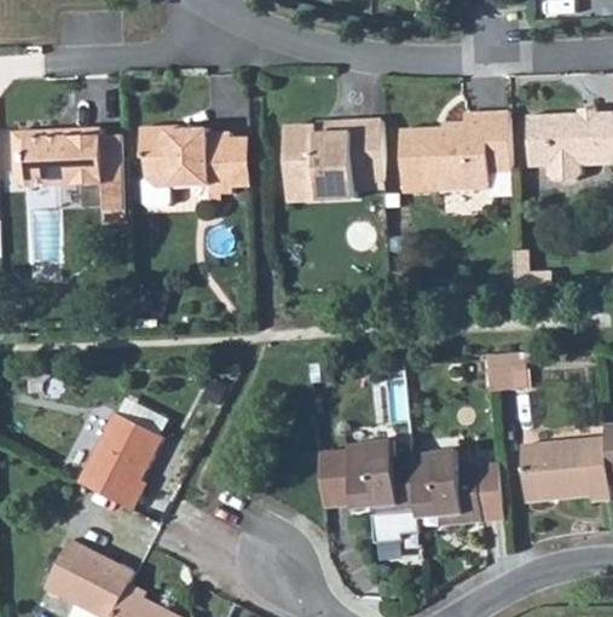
[(576,111),(582,117),(590,117),(594,111),(594,107),(576,107),(576,111)]
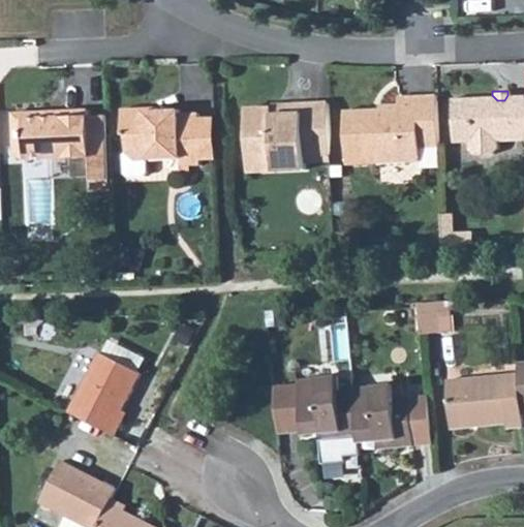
[(432,94),(394,95),(395,103),(376,103),(376,113),(369,113),(369,109),(340,110),(342,163),(417,160),(415,146),(435,145),(432,94)]
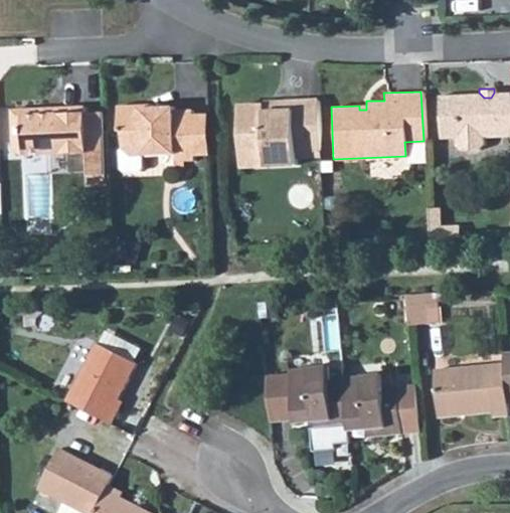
[(479,93),(437,95),(439,138),(454,137),(454,145),(459,149),(477,148),(482,143),(481,136),(509,135),(509,138),(509,95),(509,96),(509,92),(494,93),(491,98),(484,98),(479,93)]
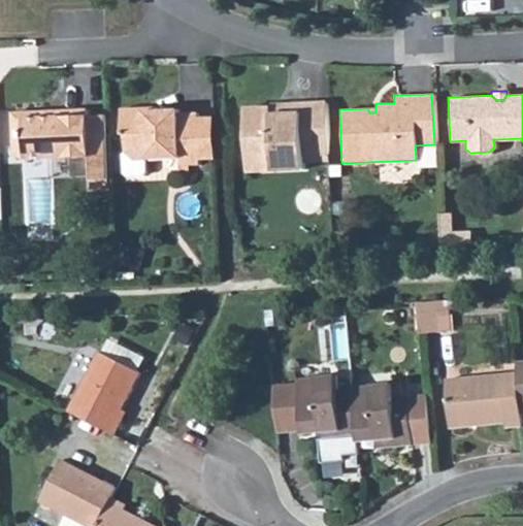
[(243,153),(269,153),(270,169),(301,167),(301,160),(301,154),(326,153),(324,101),(298,102),(298,105),(282,105),(282,109),(274,109),(274,106),(241,107),(243,153)]
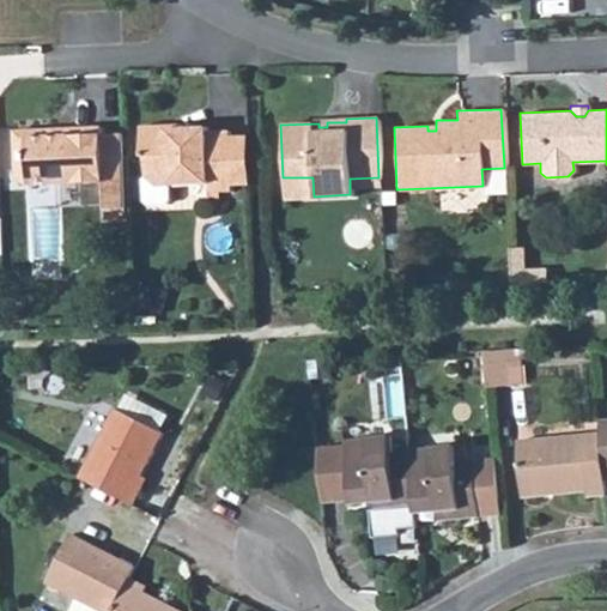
[(138,155),(143,155),(143,174),(139,177),(140,199),(144,203),(163,203),(167,198),(167,183),(206,182),(206,191),(207,191),(207,201),(216,201),(216,191),(229,189),(229,183),(226,135),(226,129),(205,131),(204,126),(176,126),(176,132),(164,132),(164,123),(137,125),(138,155)]
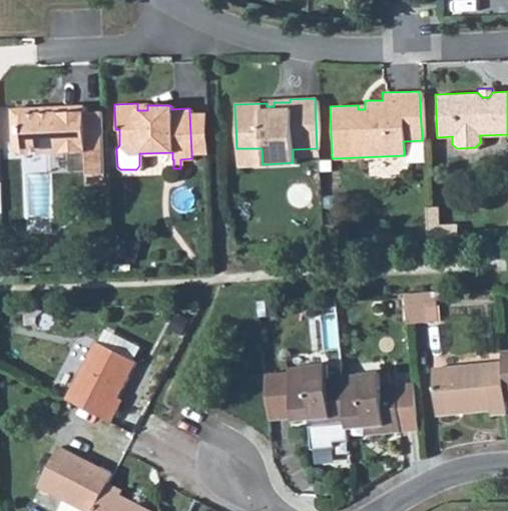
[(10,109),(11,147),(17,153),(62,150),(68,144),(67,141),(83,140),(85,169),(85,172),(102,172),(99,109),(82,110),(82,105),(55,106),(55,112),(41,113),(41,107),(10,109)]
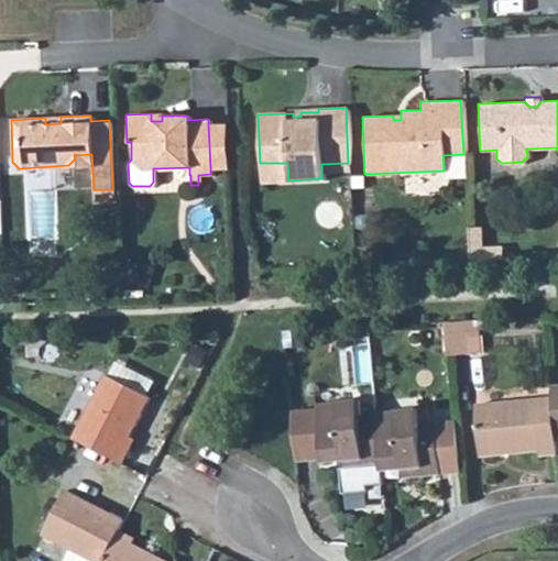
[(208,124),(210,168),(227,168),(225,124),(208,124)]
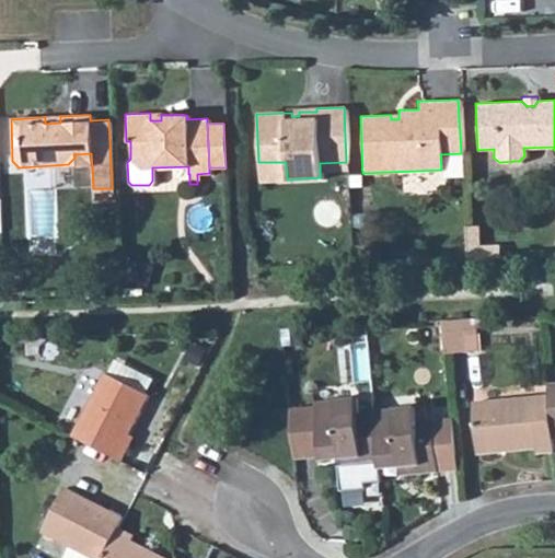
[(72,166),(73,186),(93,185),(91,153),(73,154),(74,158),(68,164),(68,166),(72,166)]
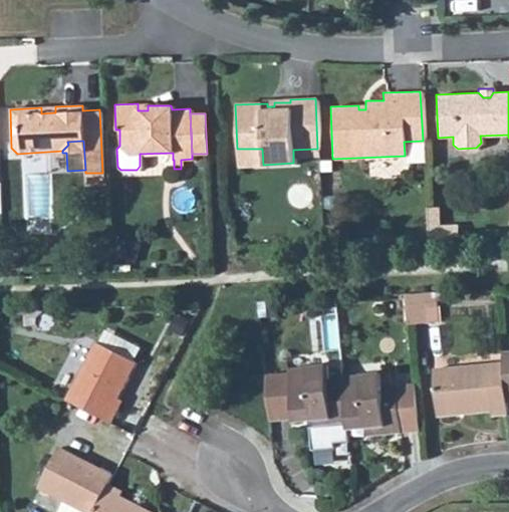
[(237,149),(238,166),(263,165),(262,149),(237,149)]
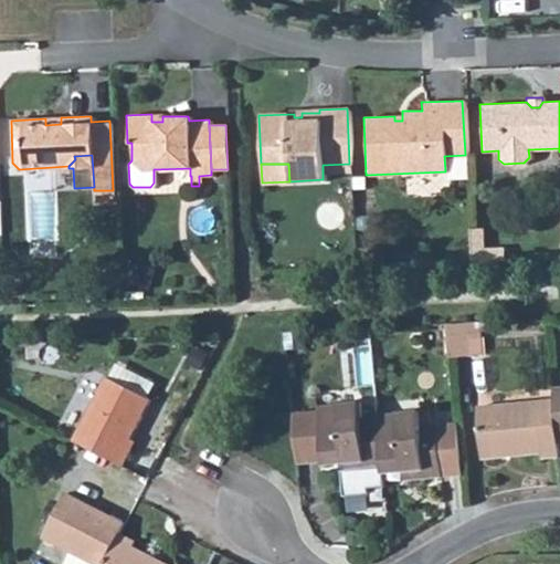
[(444,323),(447,356),(478,353),(476,322),(444,323)]
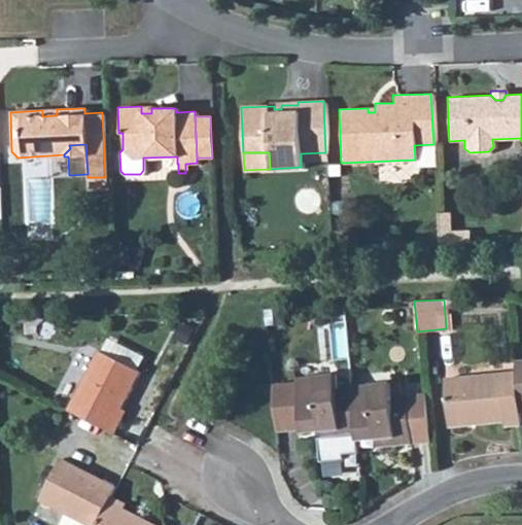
[(101,345),(138,363),(144,350),(107,333),(101,345)]
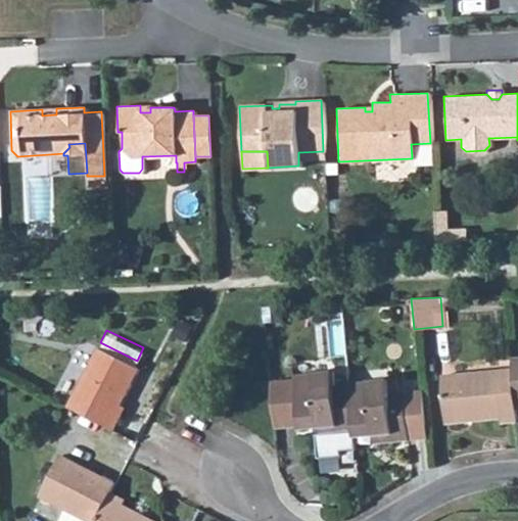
[(64,406),(110,429),(118,415),(113,413),(136,368),(95,346),(64,406)]
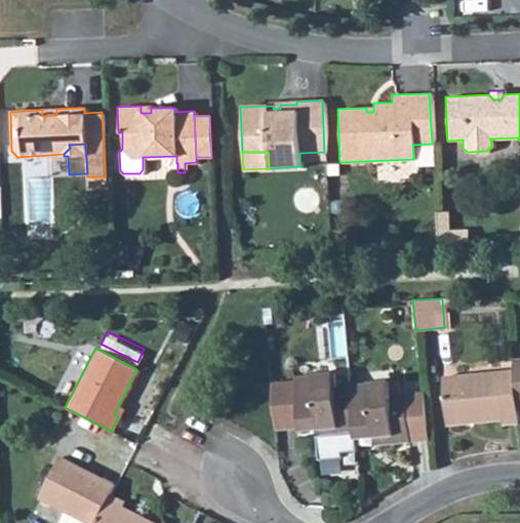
[(519,357),(511,359),(511,368),(515,411),(519,411),(519,357)]
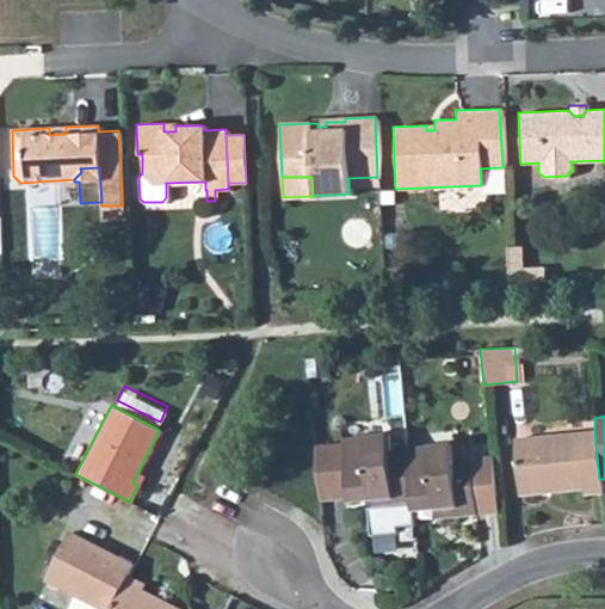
[(594,429),(512,437),(518,493),(581,487),(582,493),(600,491),(599,479),(594,429)]
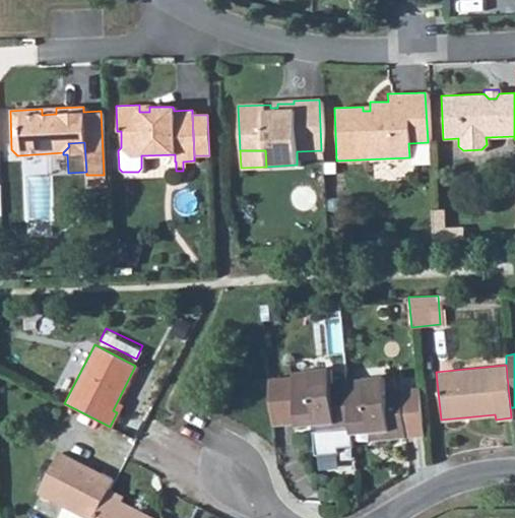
[(313,454),(336,452),(336,447),(350,446),(349,434),(348,424),(345,386),(345,381),(330,382),(329,368),(309,370),(309,376),(291,378),(295,415),(312,413),(314,431),(311,431),(313,454)]
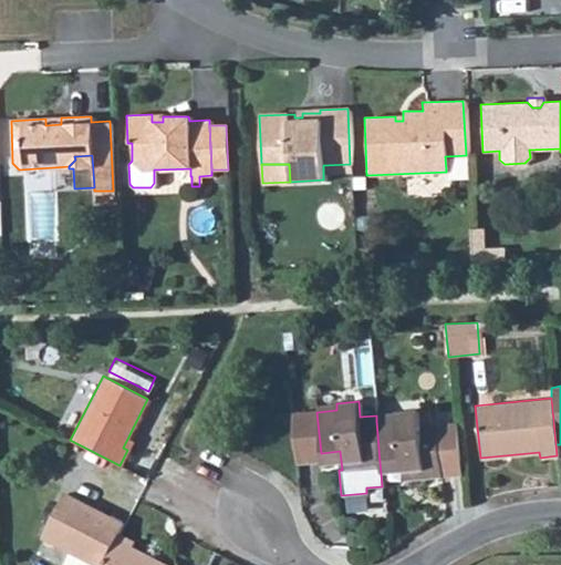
[(376,421),(380,462),(401,460),(402,471),(402,480),(459,474),(454,422),(426,425),(424,409),(394,412),(395,420),(376,421)]
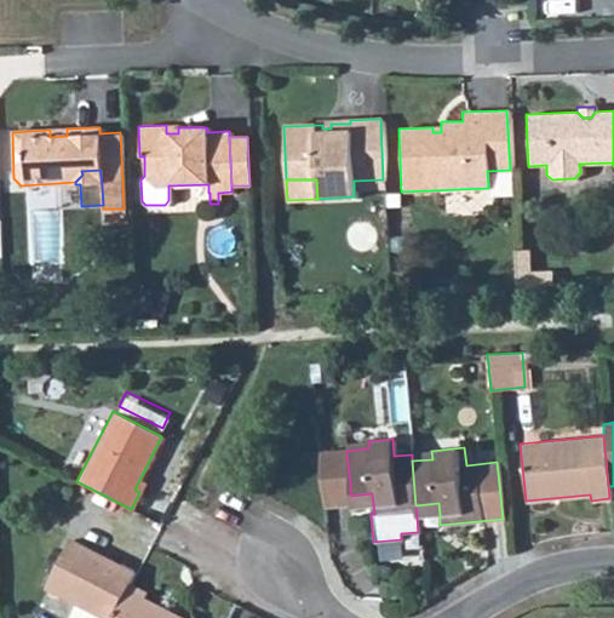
[(411,452),(412,455),(412,461),(432,459),(431,451),(411,452)]
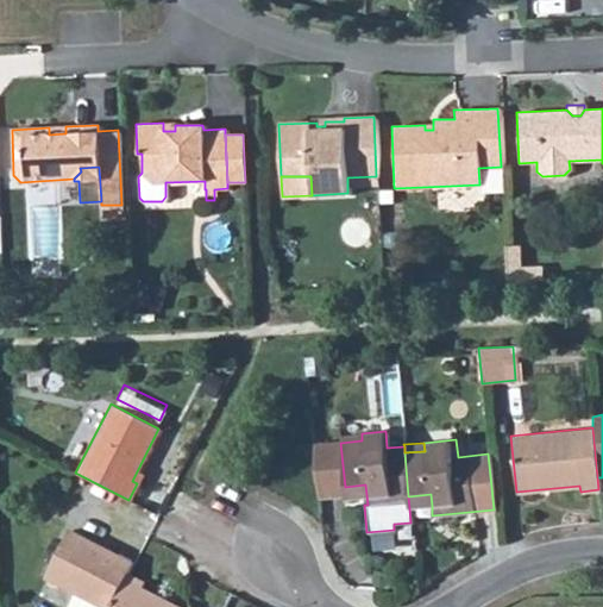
[(408,496),(409,508),(432,506),(431,494),(408,496)]
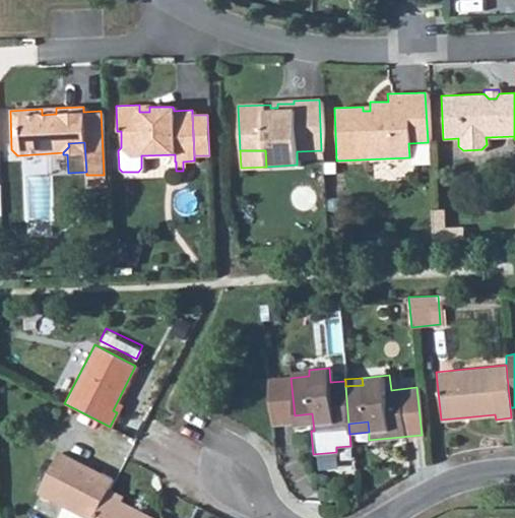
[(90,517),(107,489),(111,479),(57,451),(36,493),(62,506),(55,517),(90,517)]
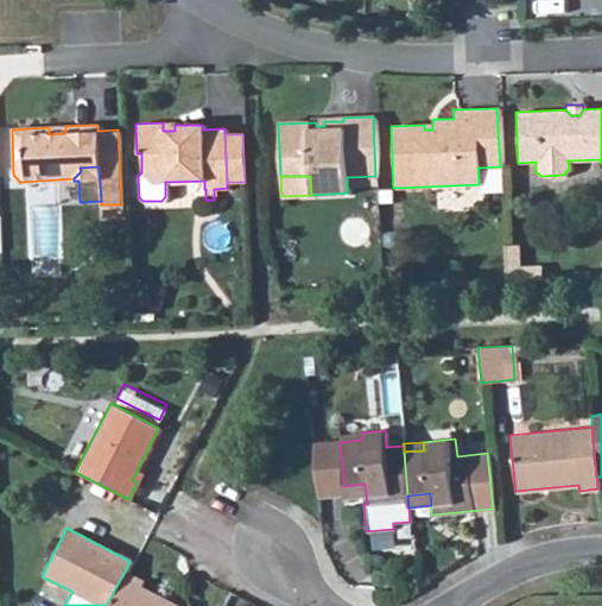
[(178,605),(138,586),(141,580),(125,572),(106,605),(178,605)]
